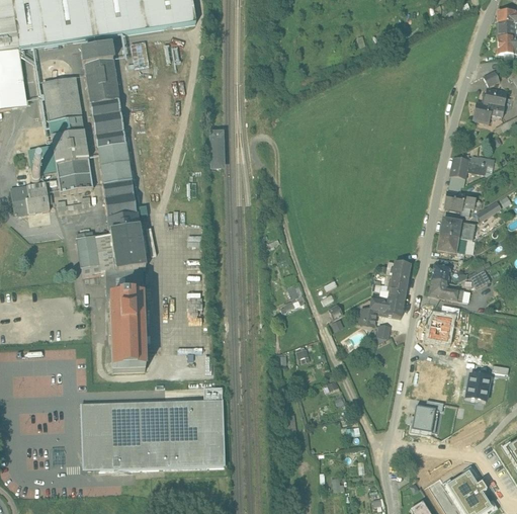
[(0,0),(0,108),(27,104),(19,49),(16,31),(19,31),(17,22),(15,22),(11,0),(0,0)]
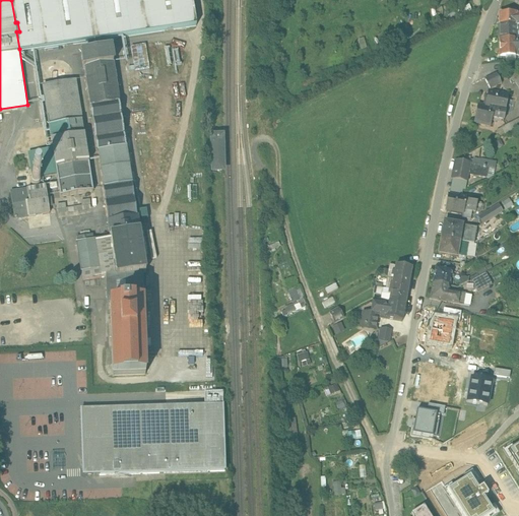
[(11,0),(15,22),(17,22),(19,31),(16,31),(19,49),(197,21),(194,0),(11,0)]
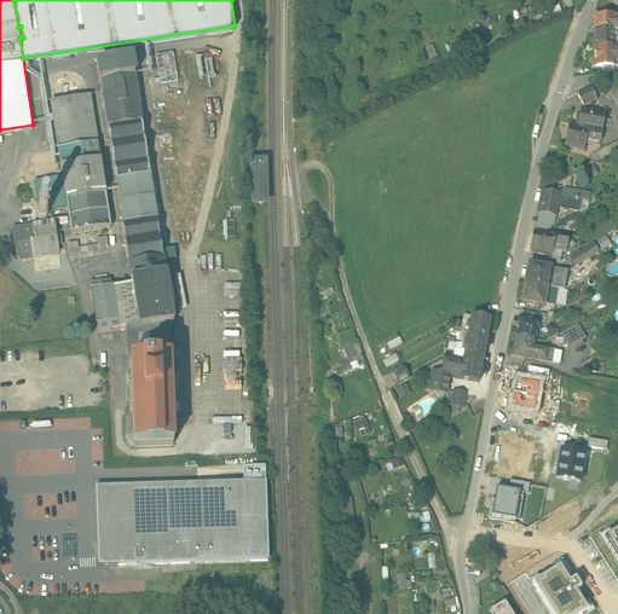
[(617,15),(616,15),(614,13),(595,13),(596,25),(616,24),(617,24),(617,15)]
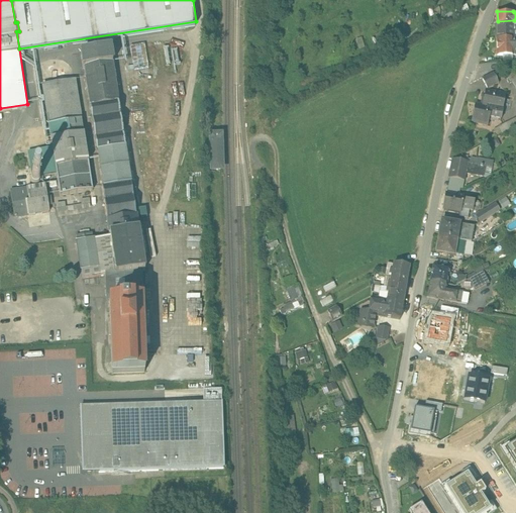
[(514,35),(514,20),(498,21),(498,35),(514,35)]
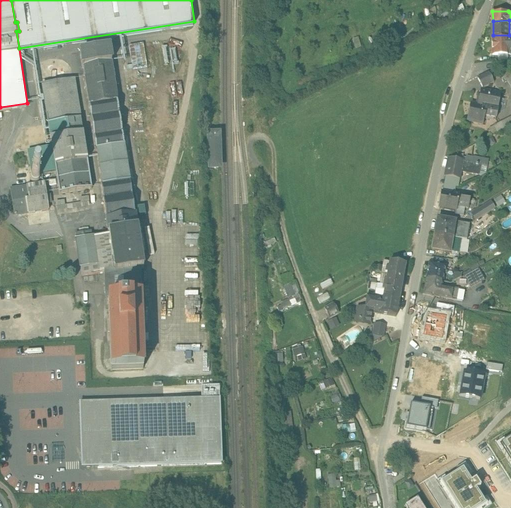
[(493,35),(493,51),(509,51),(509,35),(493,35)]
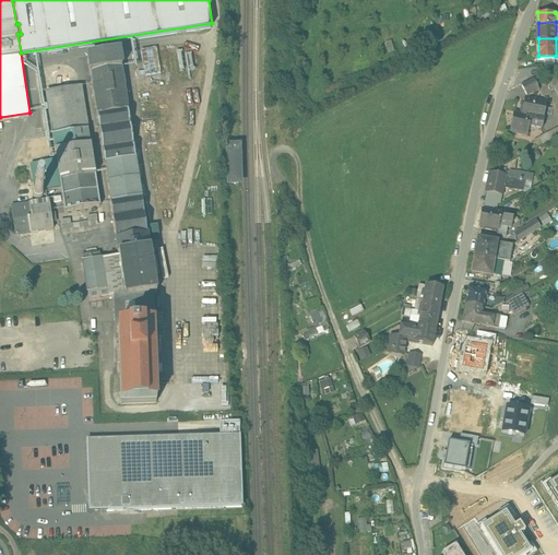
[(154,60),(156,68),(163,67),(157,42),(141,45),(144,62),(154,60)]
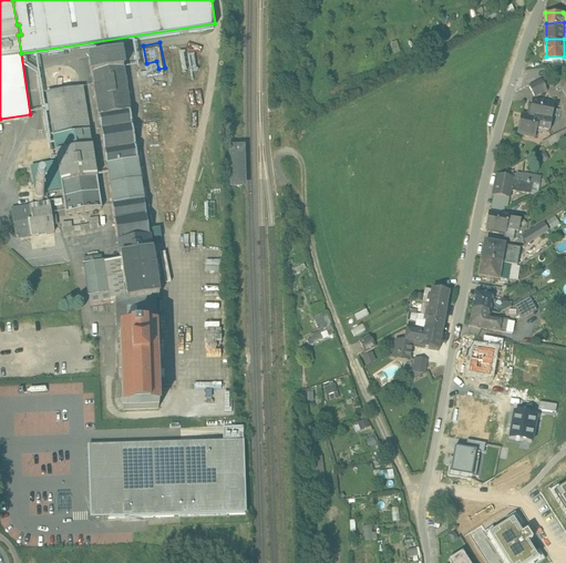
[(160,293),(122,49),(90,54),(92,71),(93,71),(100,112),(99,112),(106,163),(107,163),(113,201),(112,202),(120,254),(121,254),(121,256),(127,296),(127,297),(155,293),(160,293)]
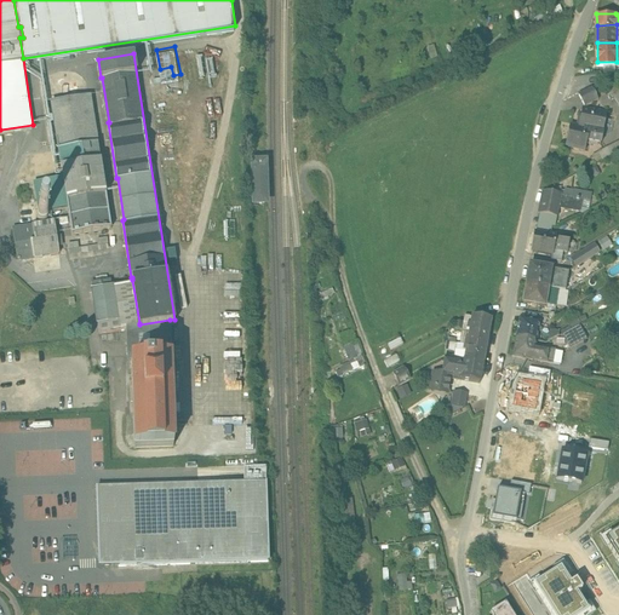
[(592,82),(579,90),(586,103),(599,96),(592,82)]
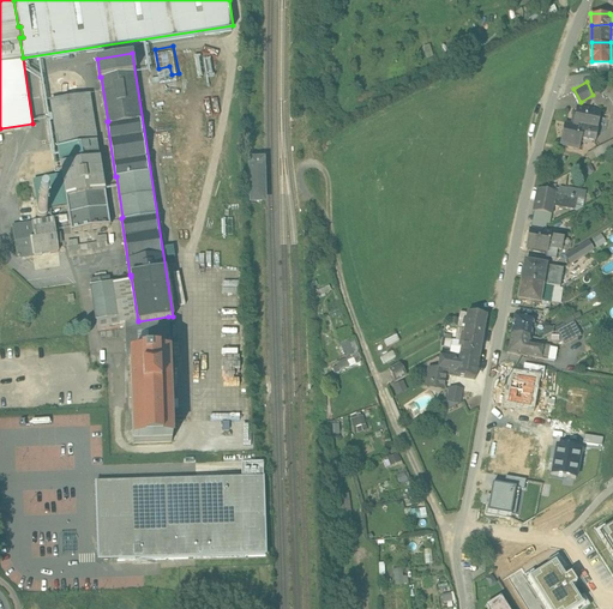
[(90,91),(50,97),(64,172),(67,200),(72,228),(110,222),(90,91)]
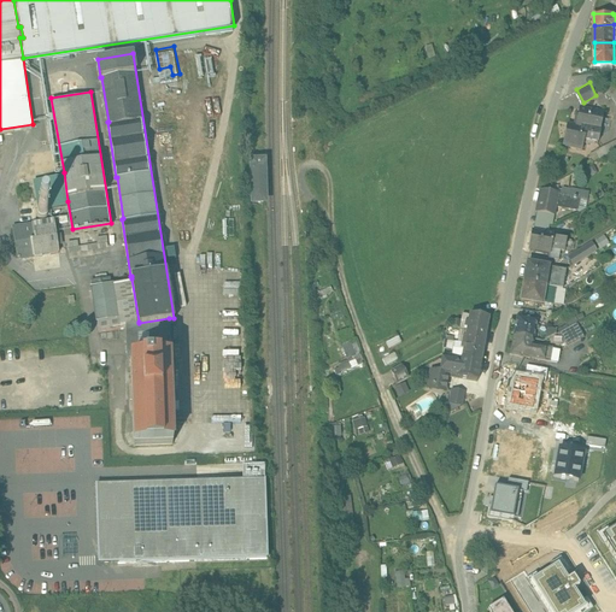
[(604,109),(580,104),(578,119),(584,121),(582,124),(587,125),(600,128),(604,109)]
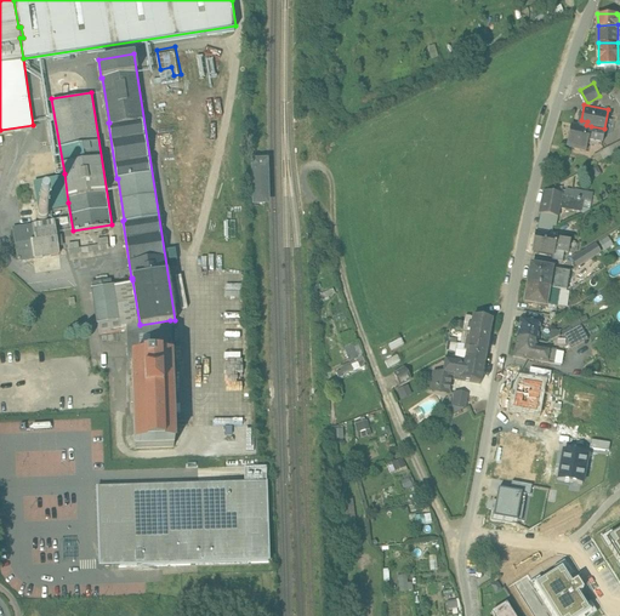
[(580,124),(572,121),(568,143),(587,147),(589,137),(591,126),(586,125),(587,121),(581,120),(580,124)]
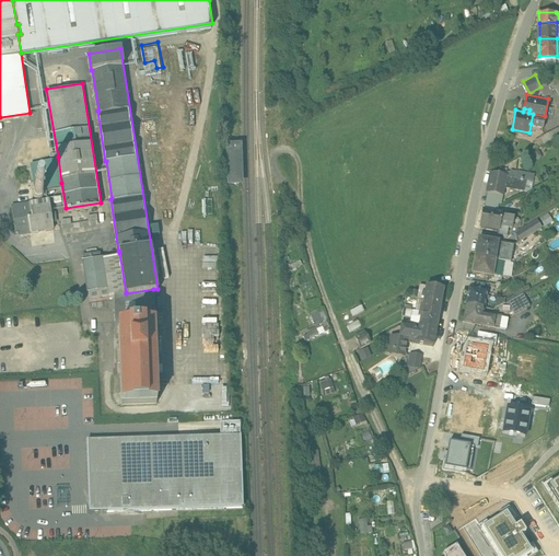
[(545,116),(533,114),(531,124),(543,127),(545,117),(545,116)]
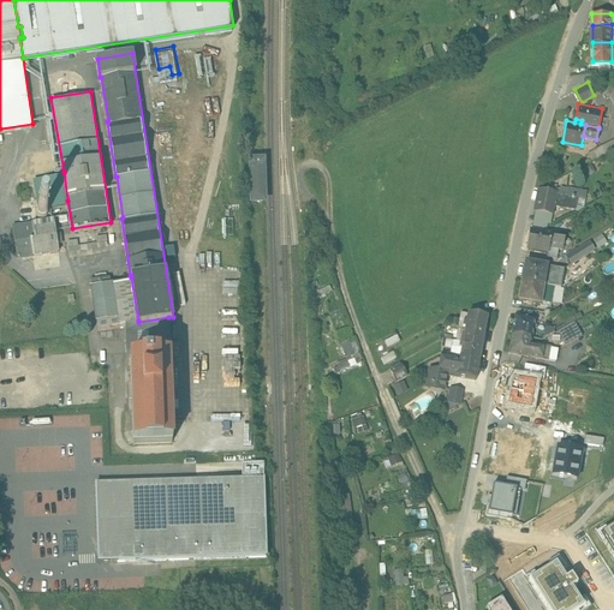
[(606,141),(595,147),(598,154),(609,148),(606,141)]
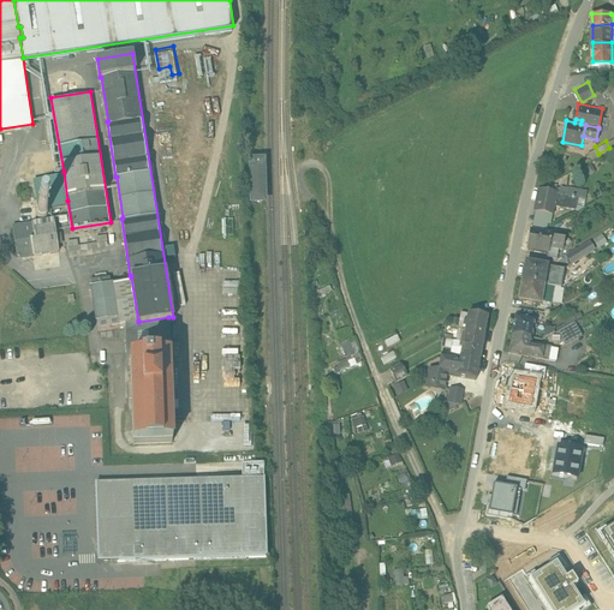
[(42,148),(42,160),(53,160),(53,148),(42,148)]
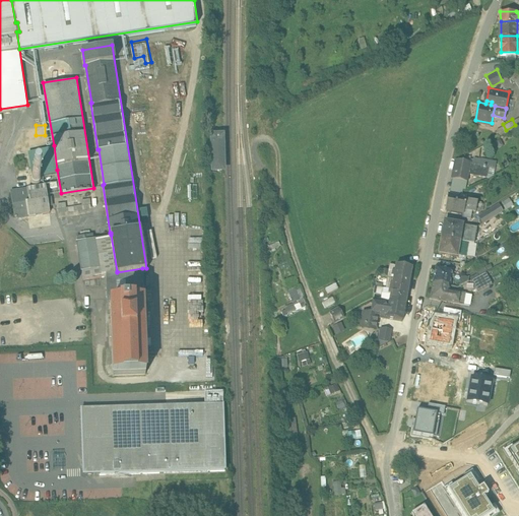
[(222,133),(213,134),(214,168),(223,167),(222,133)]
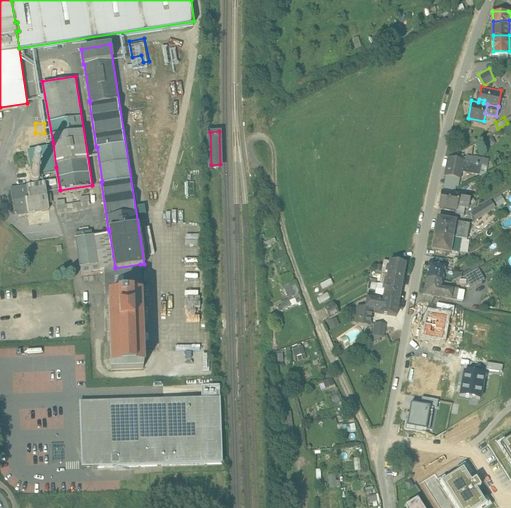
[(53,143),(39,145),(42,170),(47,169),(56,167),(53,143)]
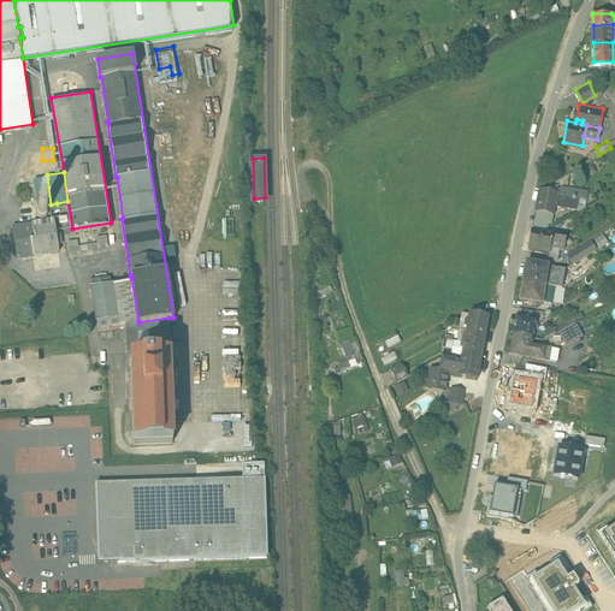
[(47,175),(35,177),(40,205),(41,203),(42,203),(45,203),(46,205),(47,205),(51,205),(47,175)]
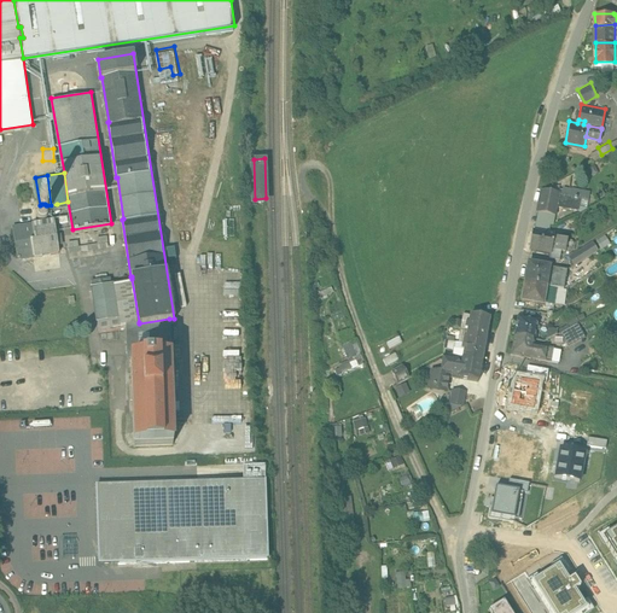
[(572,186),(572,187),(571,193),(582,196),(583,188),(572,186)]
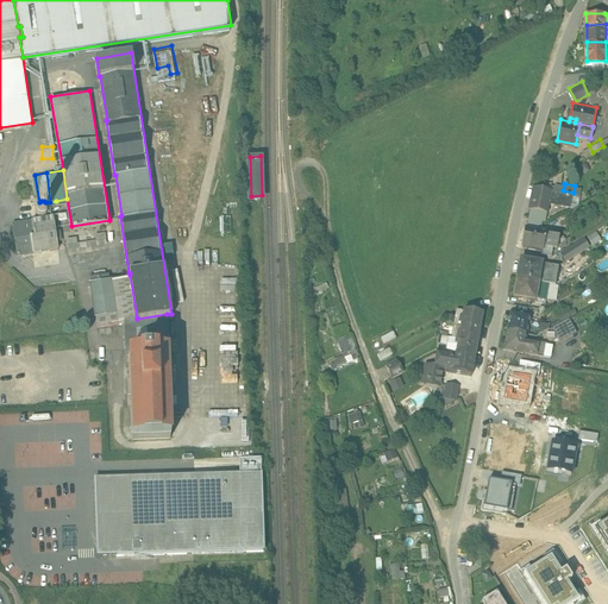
[(555,189),(534,186),(531,205),(547,208),(549,200),(571,203),(574,193),(563,190),(555,189)]
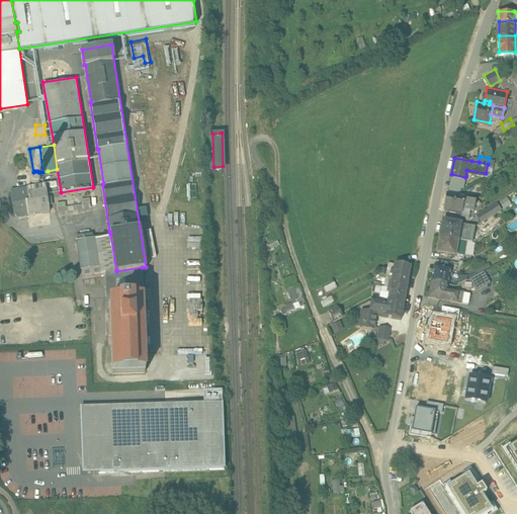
[(37,171),(35,171),(34,171),(33,172),(32,173),(31,174),(31,175),(31,176),(31,177),(32,178),(32,179),(33,180),(34,181),(35,181),(36,181),(37,181),(38,180),(39,180),(40,179),(41,178),(41,177),(41,176),(41,175),(41,174),(40,173),(39,172),(38,172),(37,171)]
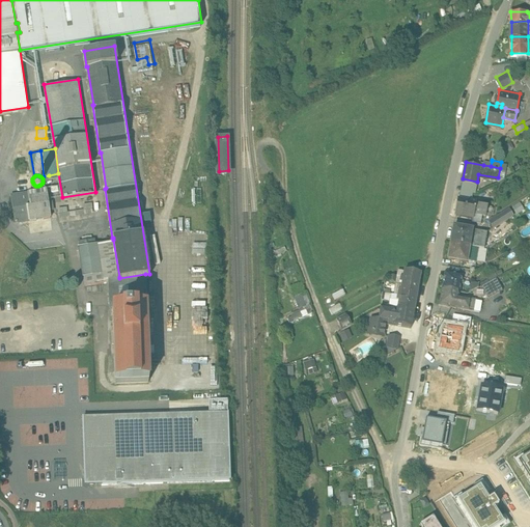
[(46,187),(29,190),(31,202),(48,199),(46,187)]
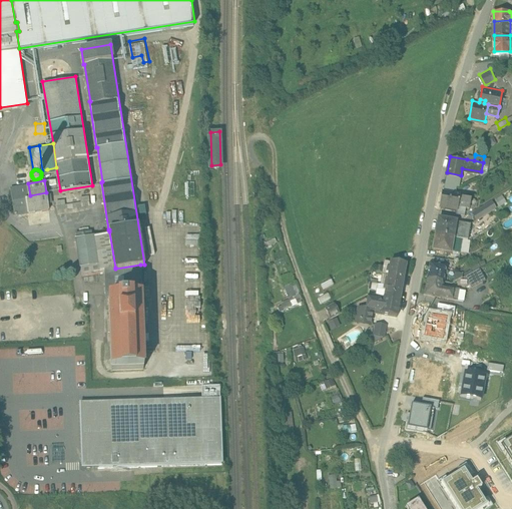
[(28,183),(12,185),(14,197),(26,196),(30,195),(28,183)]
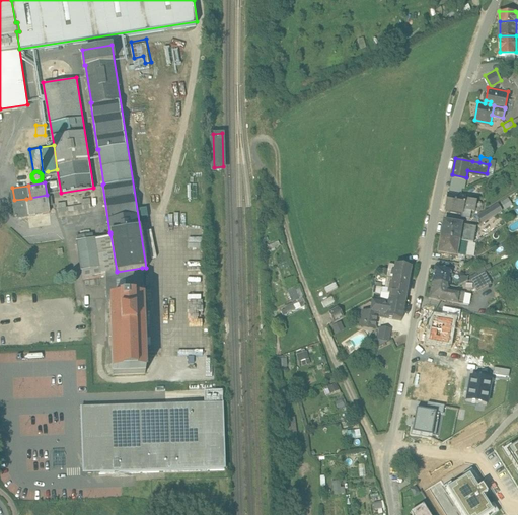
[(466,194),(449,191),(446,207),(462,210),(462,214),(470,216),(472,207),(475,208),(476,199),(465,197),(466,194)]
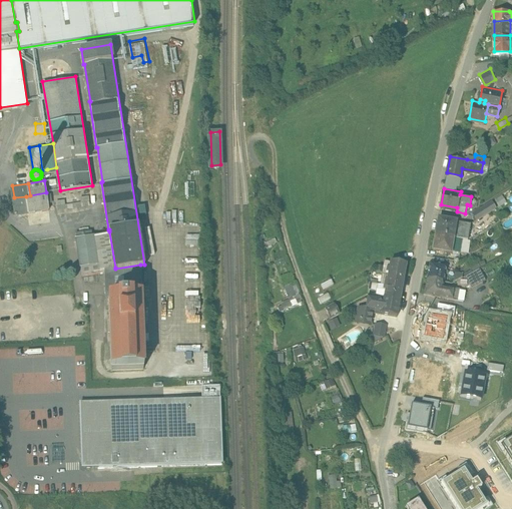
[(30,195),(26,196),(28,209),(49,206),(47,192),(46,192),(30,195)]
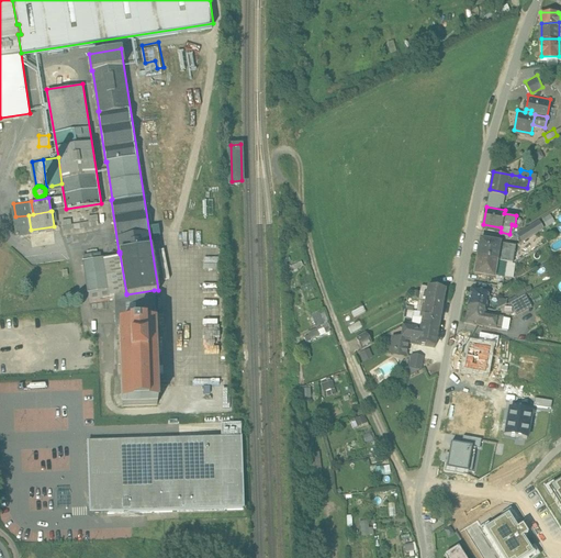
[(29,215),(15,216),(18,230),(20,232),(31,230),(29,215)]
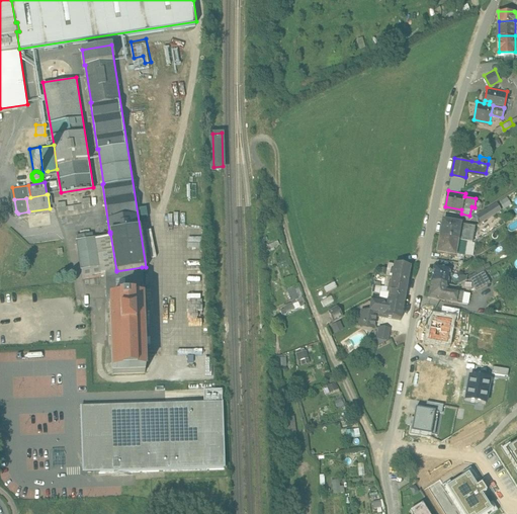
[(84,201),(67,202),(67,199),(59,199),(59,208),(84,207),(84,201)]
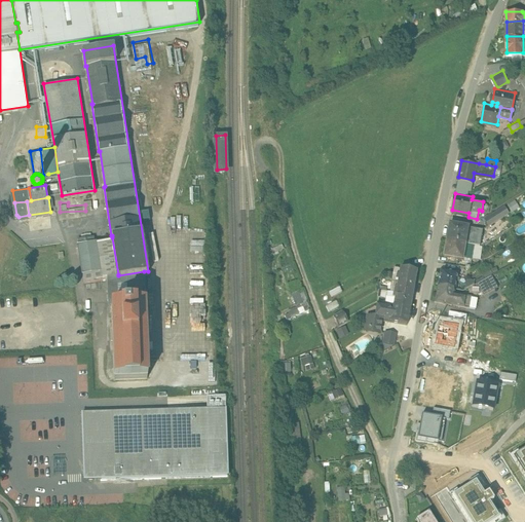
[(504,203),(498,207),(503,214),(509,211),(504,203)]
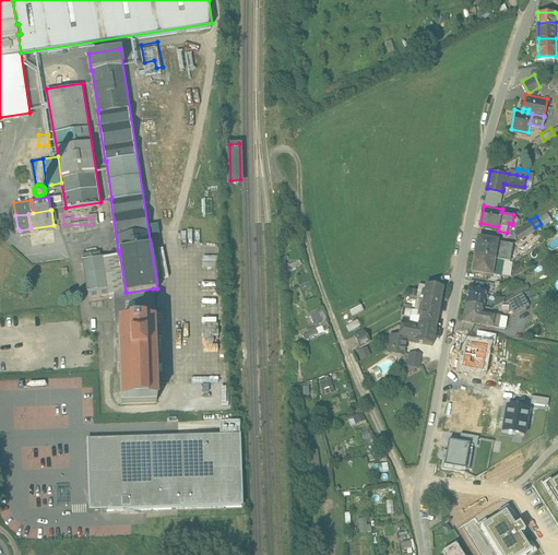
[(530,220),(517,228),(521,236),(535,227),(530,220)]
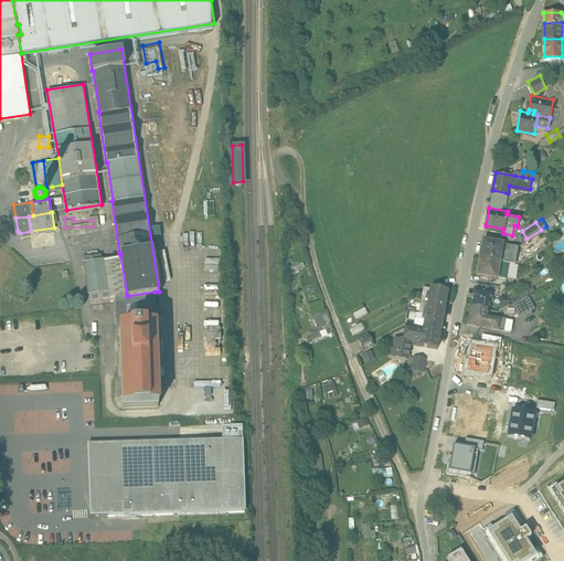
[(519,244),(483,237),(481,255),(500,258),(510,260),(517,261),(519,244)]
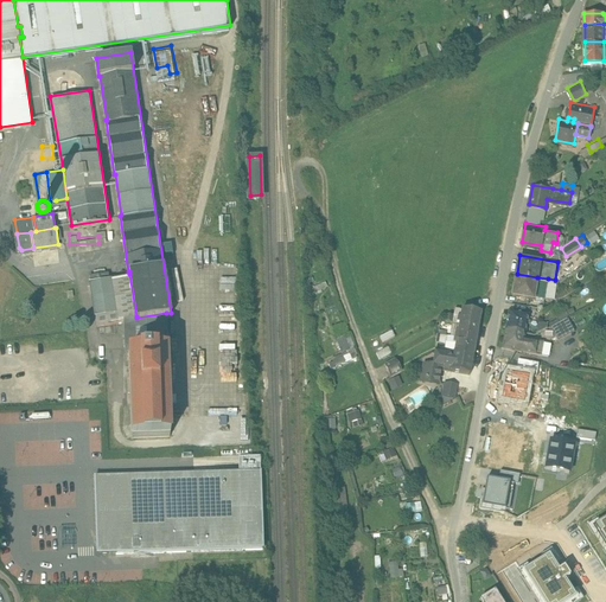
[(109,277),(90,280),(95,305),(99,322),(125,319),(136,316),(129,274),(119,275),(109,277)]
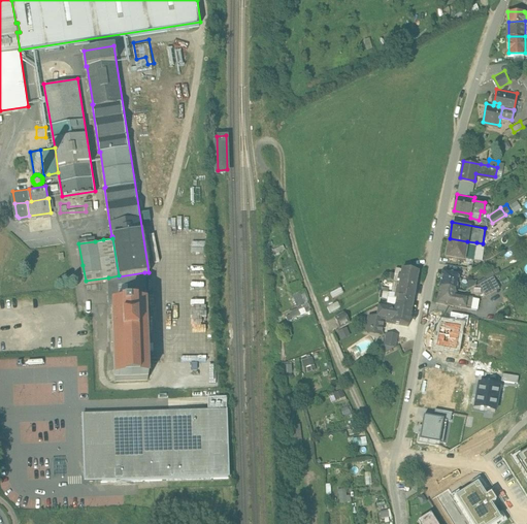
[(467,241),(450,238),(447,255),(464,257),(467,241)]
